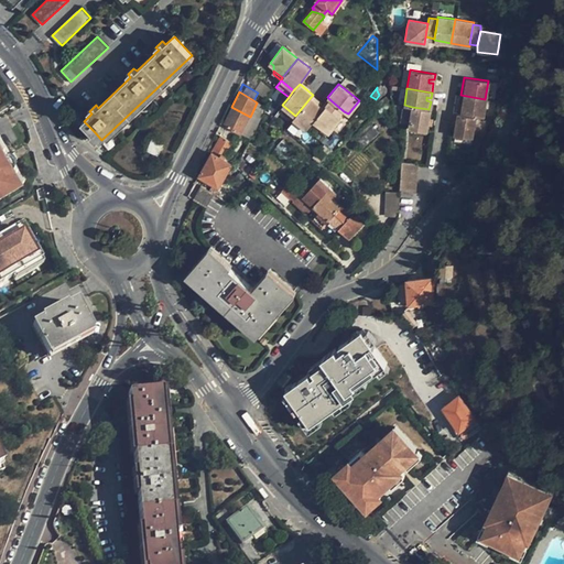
[(457,114),(475,116),(483,117),(485,99),(461,95),(457,114)]
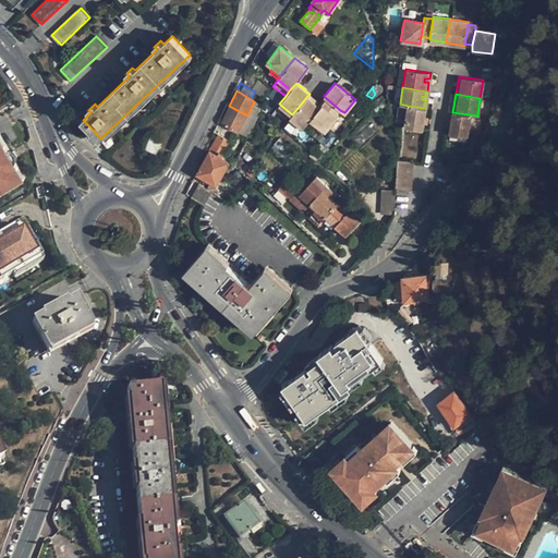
[(319,107),(307,96),(292,114),(290,118),(302,128),(310,119),(319,107)]
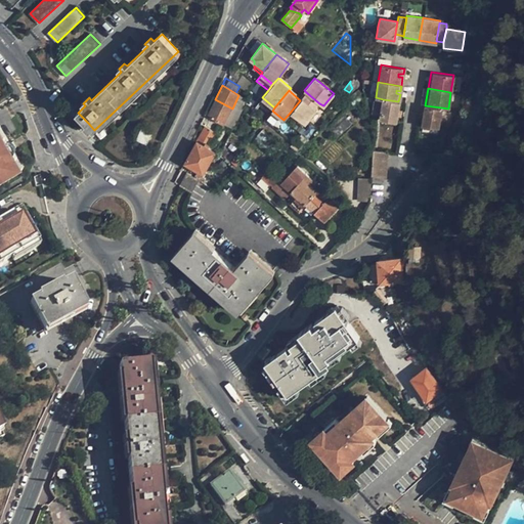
[(306,92),(300,100),(291,112),(303,123),(319,103),(306,92)]
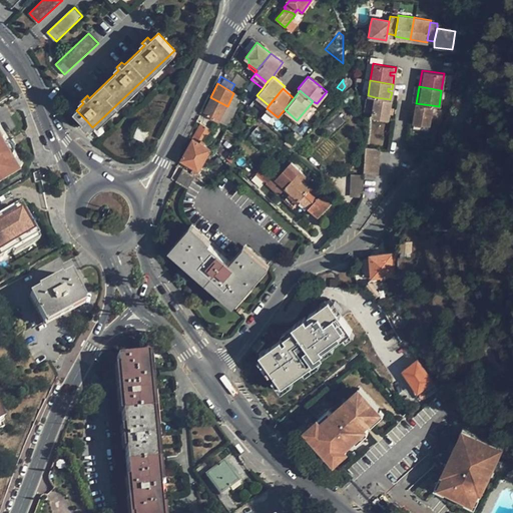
[(347,103),(354,97),(348,90),(341,96),(347,103)]
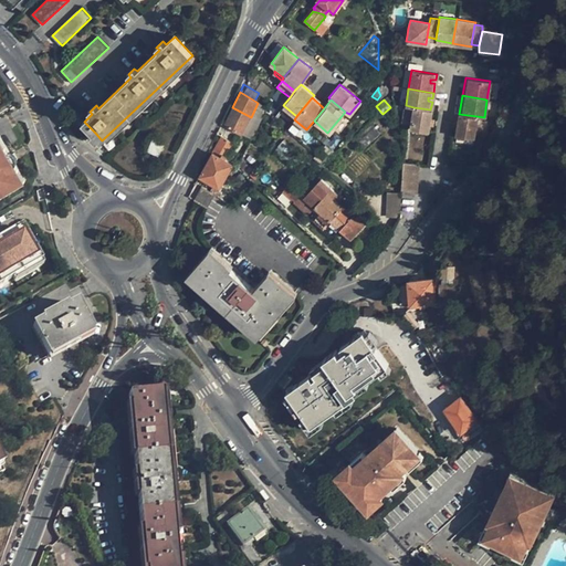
[(260,109),(262,105),(258,103),(251,117),(242,134),(248,138),(250,136),(247,135),(260,109)]
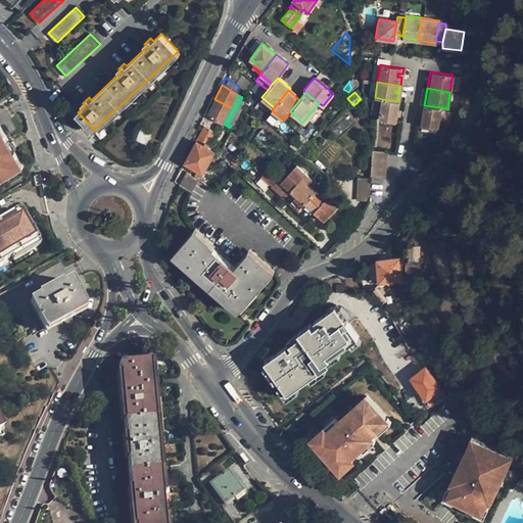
[(207,114),(220,122),(224,124),(232,108),(215,99),(207,114)]
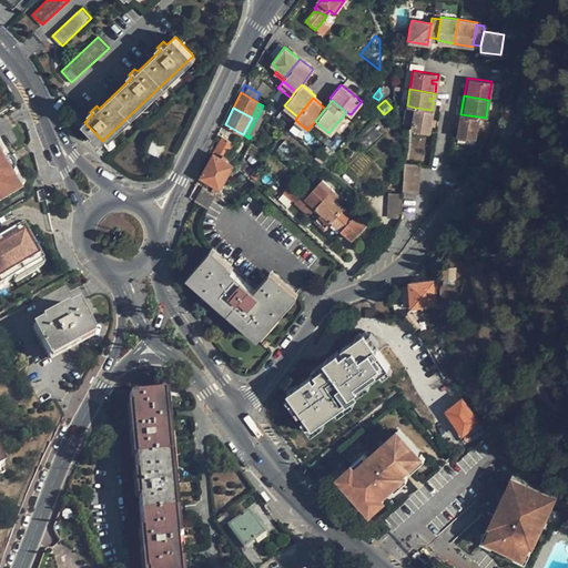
[(428,132),(429,124),(430,118),(432,110),(415,108),(411,129),(428,132)]
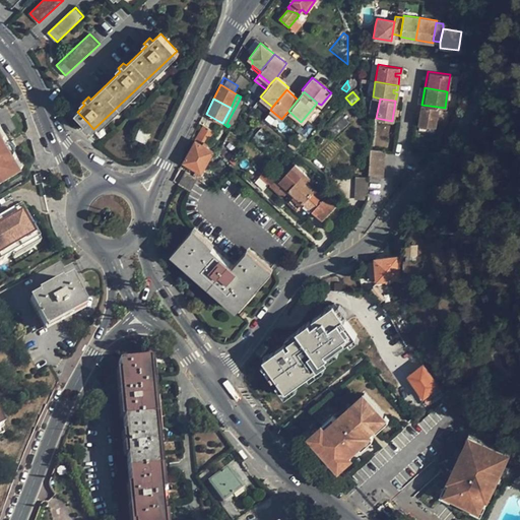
[(243,105),(243,104),(239,101),(226,124),(230,125),(228,127),(231,128),(243,105)]
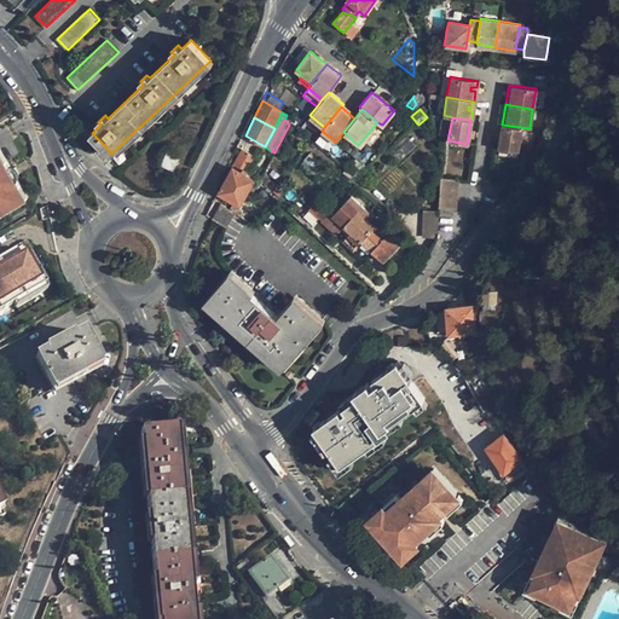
[(518,151),(518,145),(520,136),(521,127),(502,125),(498,148),(518,151)]
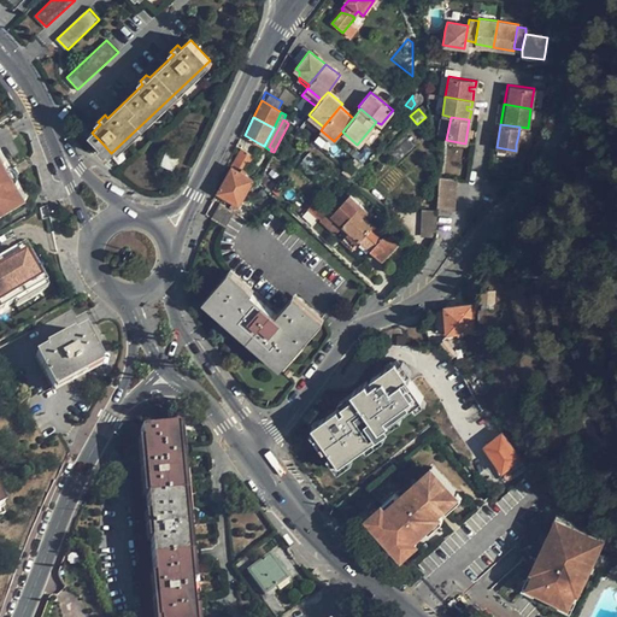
[(411,145),(404,135),(387,151),(395,160),(411,145)]
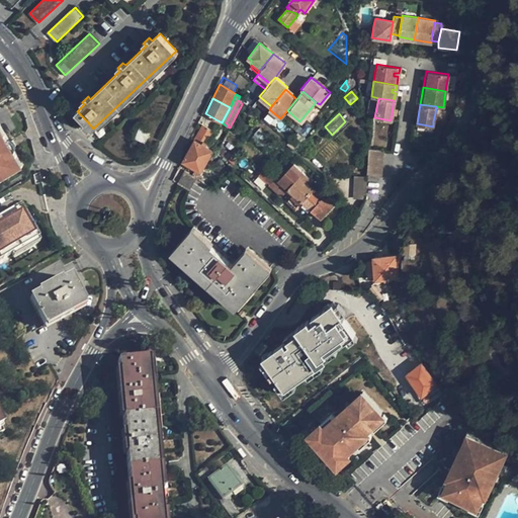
[(0,123),(0,179),(24,165),(0,123)]
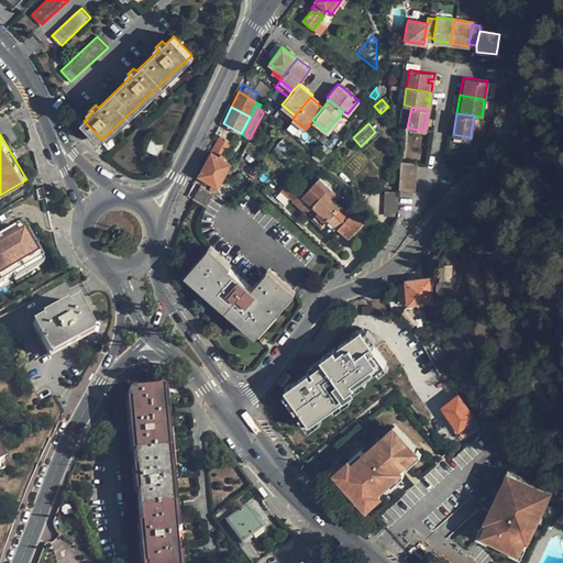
[(217,144),(228,150),(231,142),(221,136),(217,144)]
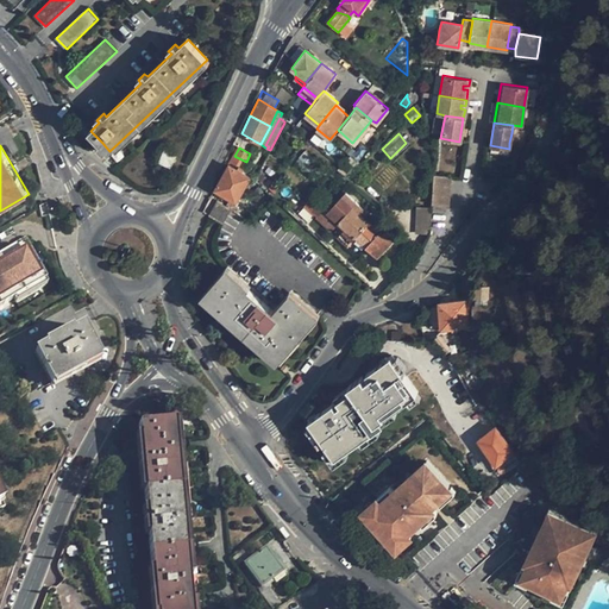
[(176,156),(164,151),(159,162),(170,168),(176,156)]
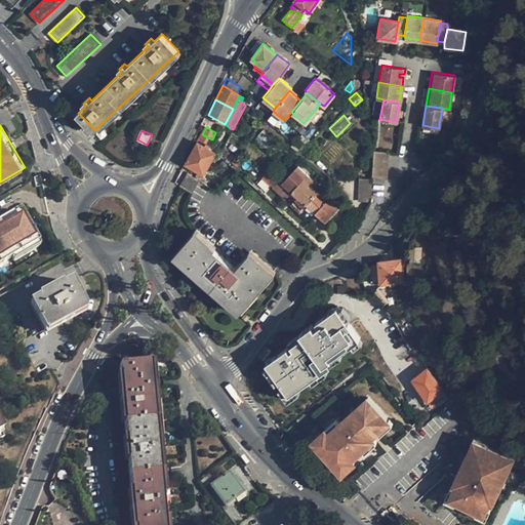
[(202,134),(197,142),(207,148),(209,145),(212,139),(202,134)]
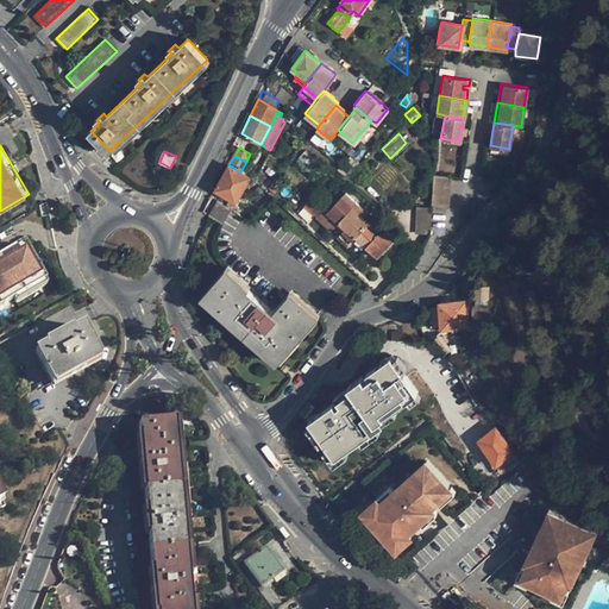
[(236,201),(242,192),(250,176),(240,171),(228,164),(215,189),(236,201)]
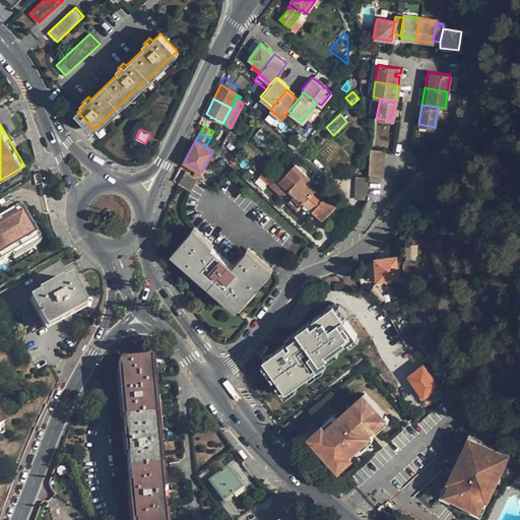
[(384,175),(385,150),(372,149),(371,174),(384,175)]
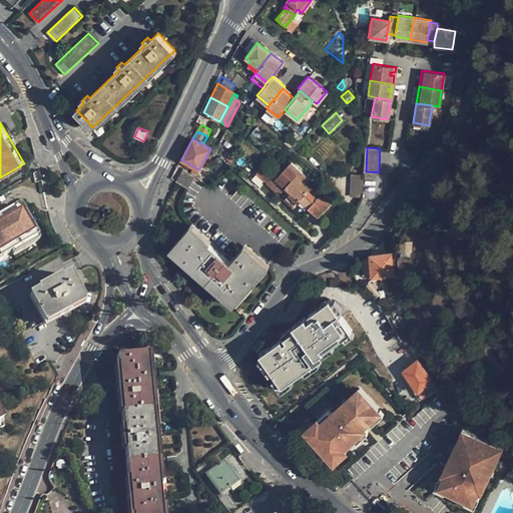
[(322,196),(320,194),(311,186),(305,181),(308,177),(291,162),(278,177),(271,175),(265,182),(279,194),(286,187),(291,192),(286,198),(294,205),(299,199),(318,216),(333,200),(326,193),(322,196)]
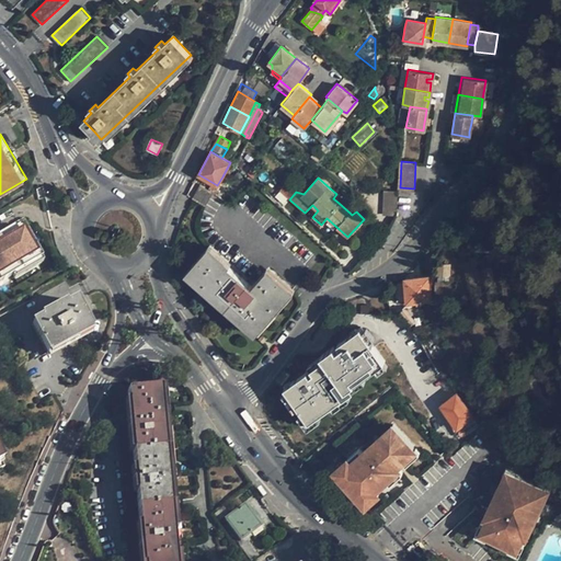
[(198,187),(193,198),(204,204),(209,193),(198,187)]
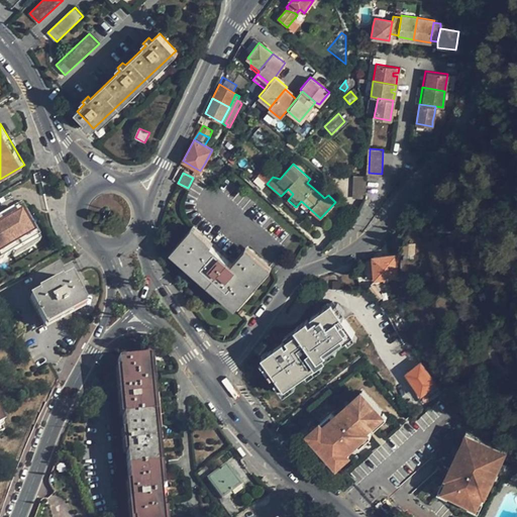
[(316,185),(310,179),(307,183),(313,188),(316,185)]
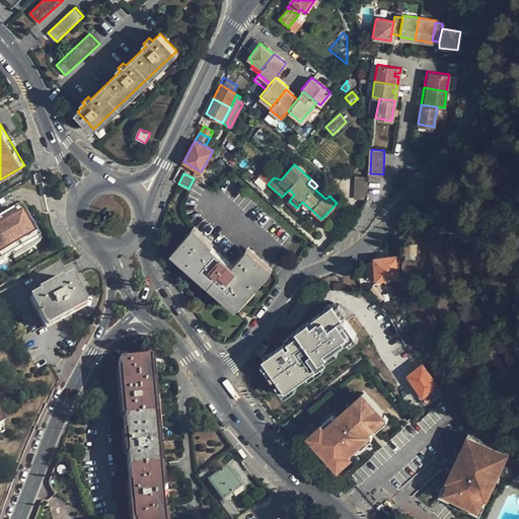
[(355,182),(347,191),(358,201),(366,193),(355,182)]
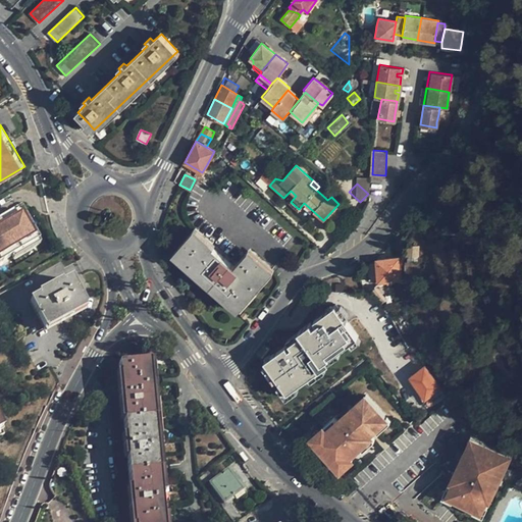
[(23,257),(36,253),(48,249),(41,226),(29,230),(32,238),(10,245),(12,249),(4,252),(9,266),(13,271),(21,267),(20,262),(25,261),(23,257)]
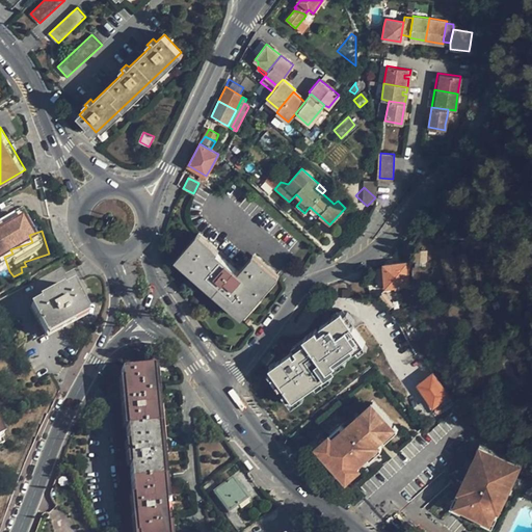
[(274,274),(255,258),(248,264),(250,267),(243,275),(200,237),(182,257),(188,263),(190,261),(209,276),(206,280),(242,311),(260,290),(258,288),(265,280),(268,282),(274,274)]
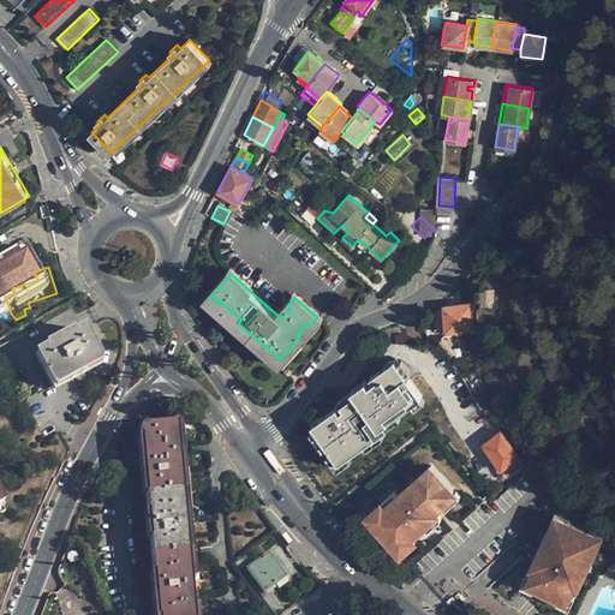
[(42,298),(49,314),(59,309),(64,305),(60,294),(57,293),(42,298)]
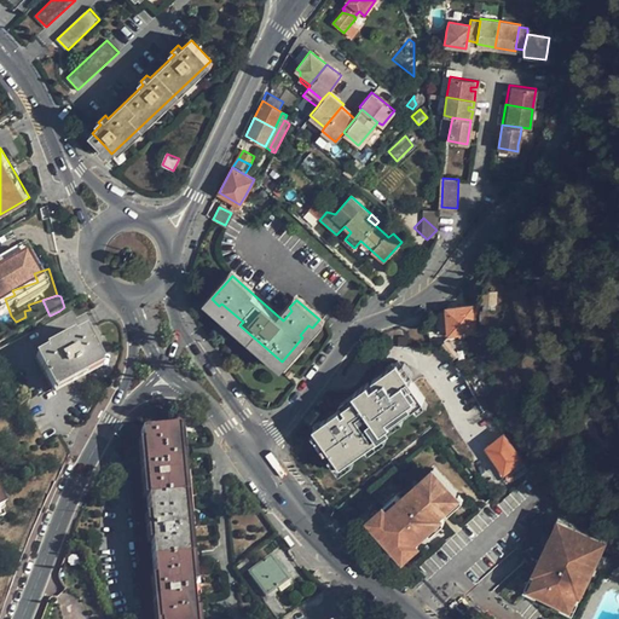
[(475,333),(473,306),(447,308),(449,335),(475,333)]
